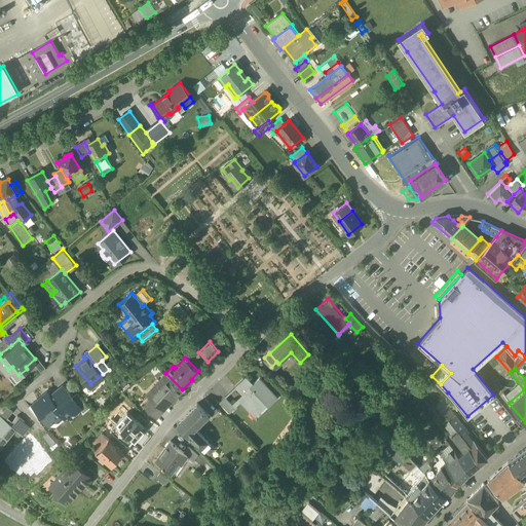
[(182,389),(165,373),(149,389),(155,396),(153,398),(152,397),(152,398),(145,404),(156,415),(172,400),(174,401),(177,398),(176,396),(182,389)]
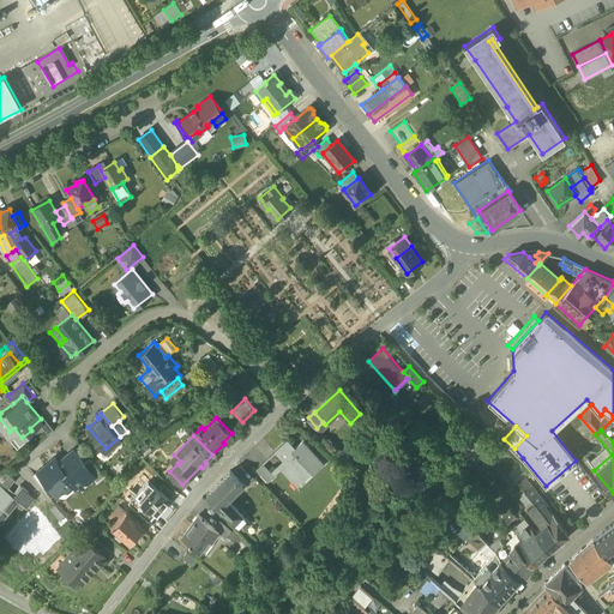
[(281,468),(294,480),(300,475),(305,480),(312,471),(313,473),(324,462),(302,440),(295,447),(287,438),(275,450),(287,463),(281,468)]
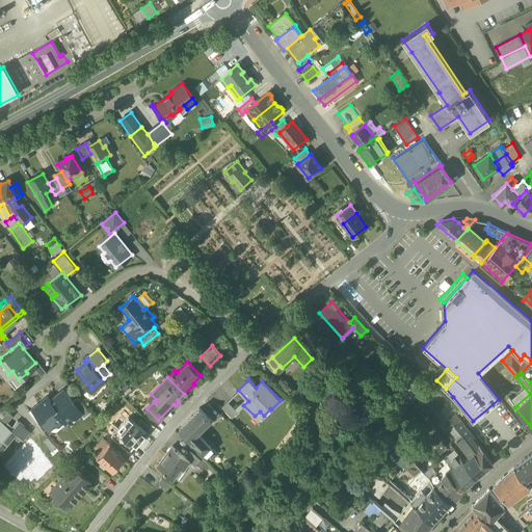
[(417,384),(424,393),(429,388),(421,379),(417,384)]
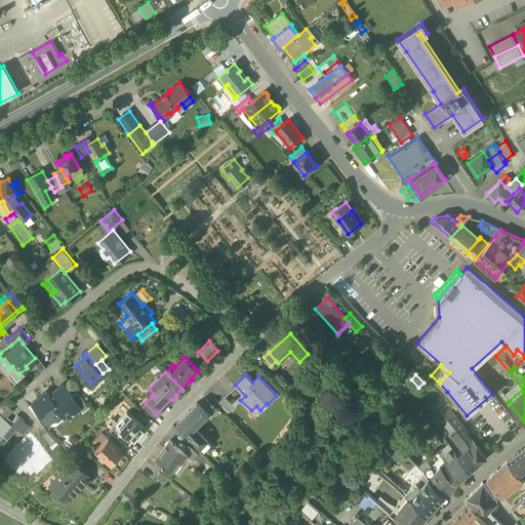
[(64,381),(50,392),(49,392),(62,408),(65,412),(78,401),(79,401),(73,393),(64,381)]
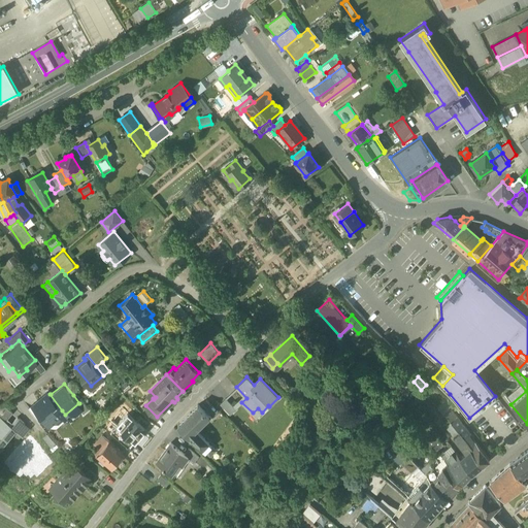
[(48,421),(62,410),(50,394),(51,394),(47,390),(33,401),(44,416),(48,421)]
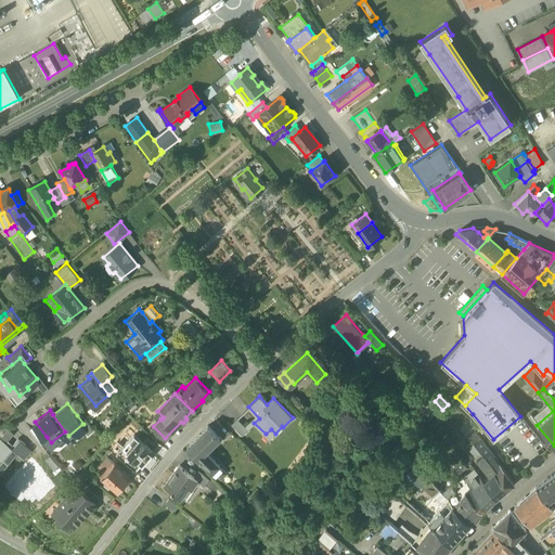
[(82,424),(88,430),(93,426),(81,411),(77,415),(84,424),(82,424)]
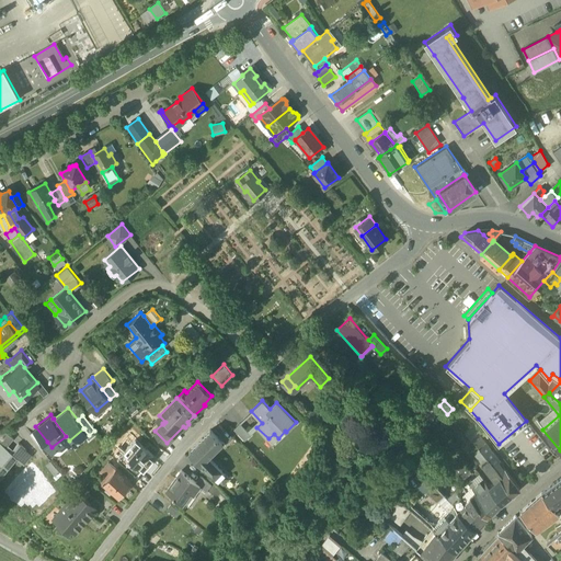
[(235,427),(244,438),(250,433),(240,422),(235,427)]
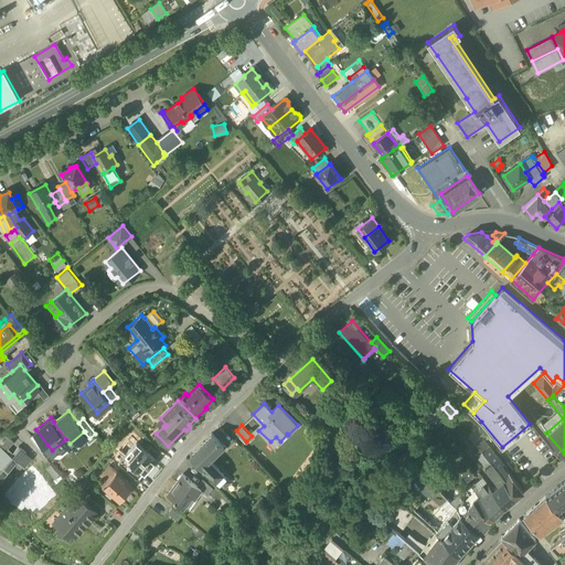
[(470,437),(482,451),(489,459),(494,455),(483,439),(486,437),(479,429),(476,425),(467,433),(470,437)]
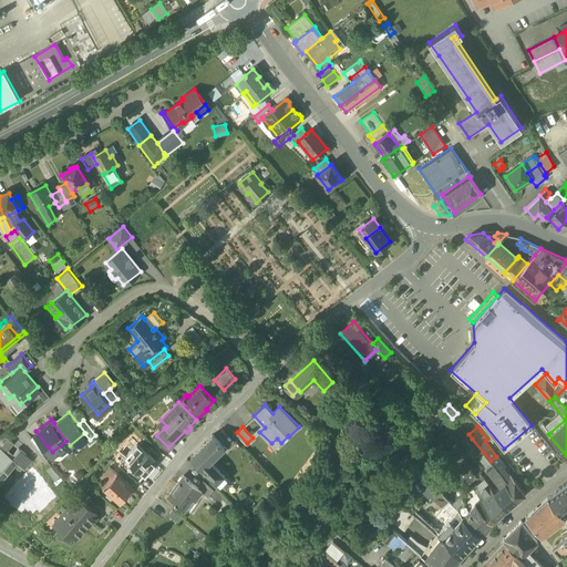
[(31,435),(43,451),(48,446),(35,431),(31,435)]
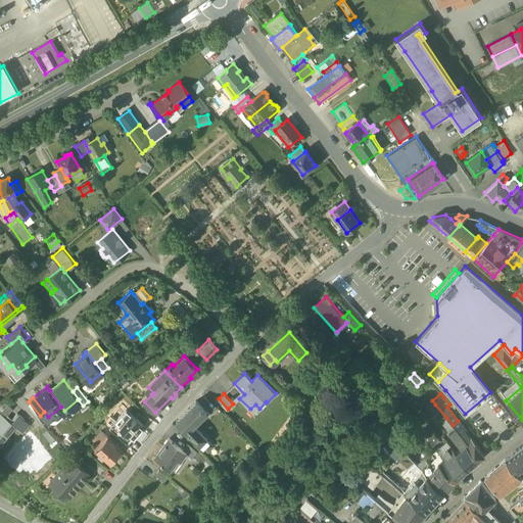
[(176,419),(187,430),(194,424),(207,411),(196,399),(176,419)]
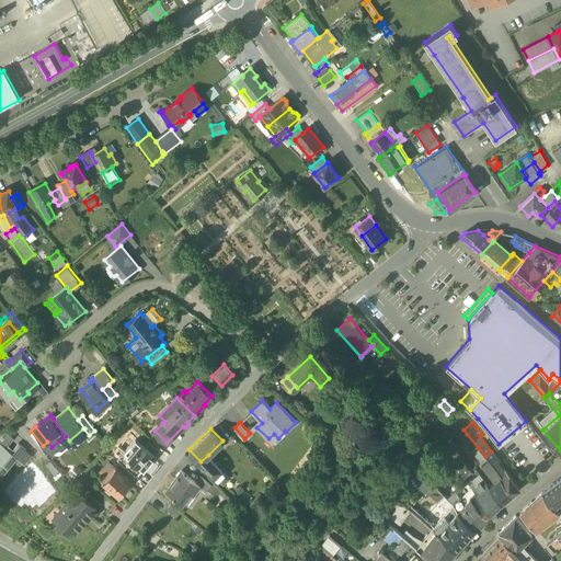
[(14,435),(9,430),(0,438),(6,444),(14,435)]
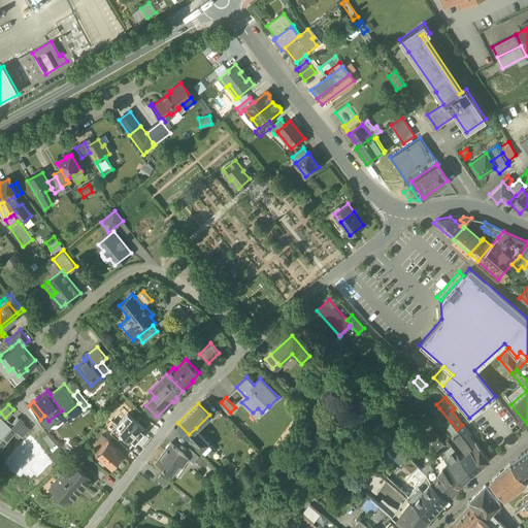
[(128,410),(123,417),(126,420),(128,421),(132,415),(128,410)]
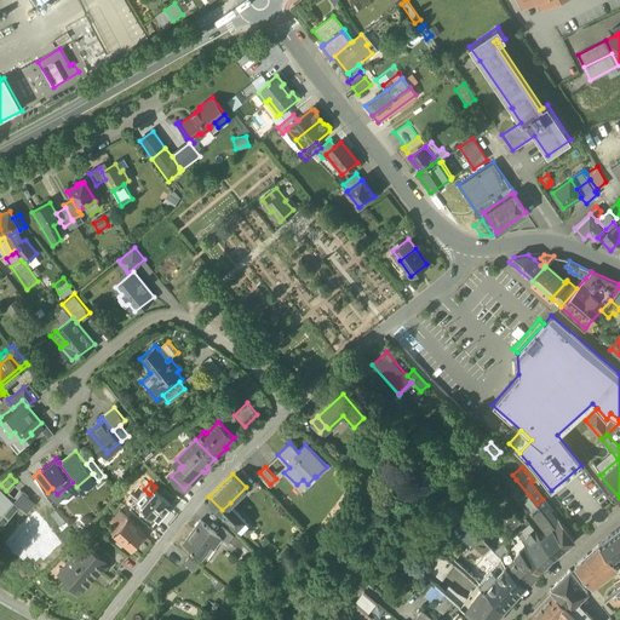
[(177,497),(160,482),(155,487),(172,501),(176,497),(177,497)]
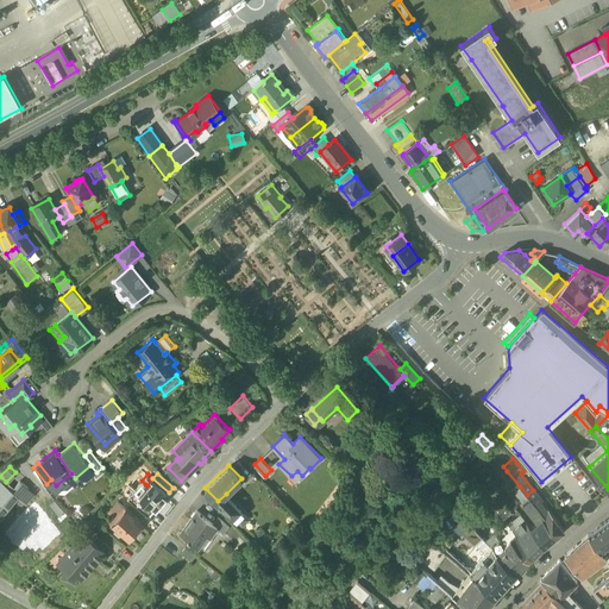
[(12,487),(10,484),(6,482),(0,476),(0,514),(19,494),(12,487)]
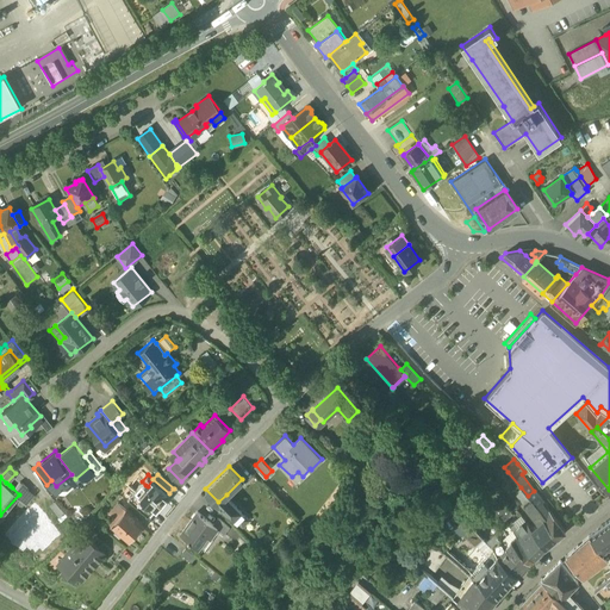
[(19,495),(20,496),(30,485),(20,477),(12,487),(19,495)]
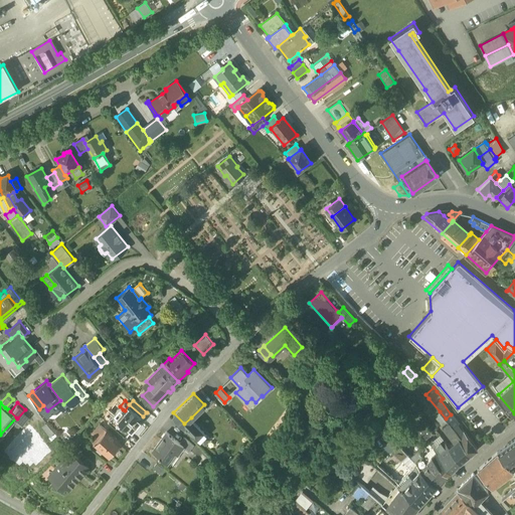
[(123,409),(117,415),(132,428),(139,421),(143,416),(129,404),(125,410),(123,409)]
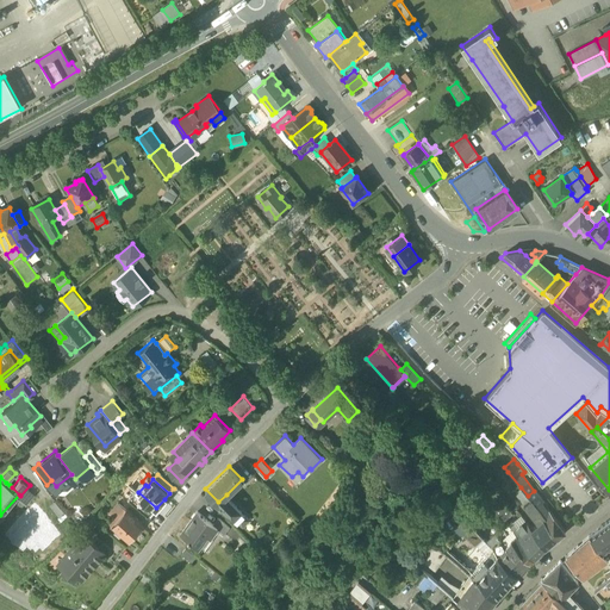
[(142,481),(135,489),(136,490),(138,492),(145,485),(142,481)]
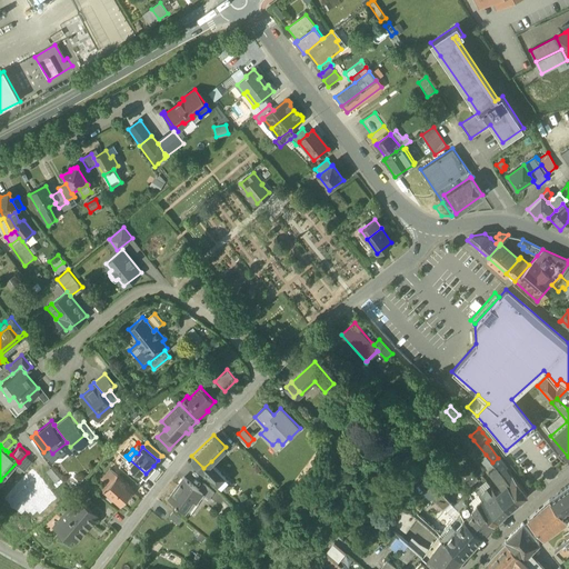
[(495,466),(492,462),(486,455),(481,462),(488,470),(495,466)]
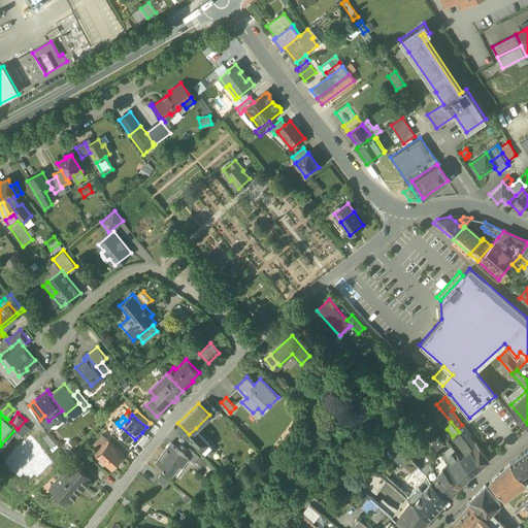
[(142,432),(144,434),(152,425),(150,423),(146,427),(142,432)]
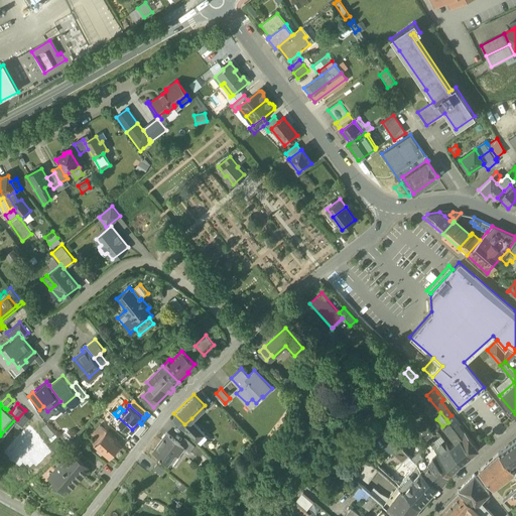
[(115,414),(108,421),(126,437),(132,429),(117,416),(115,414)]
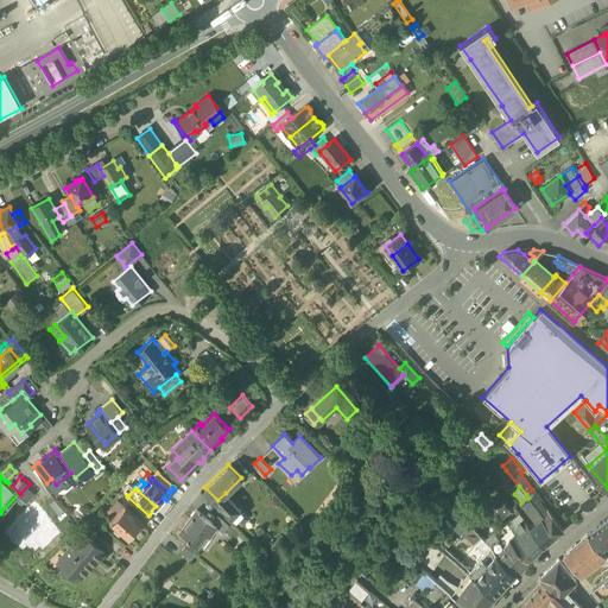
[(537,512),(542,517),(556,536),(563,530),(544,506),(532,489),(526,494),(529,498),(539,510),(537,512)]
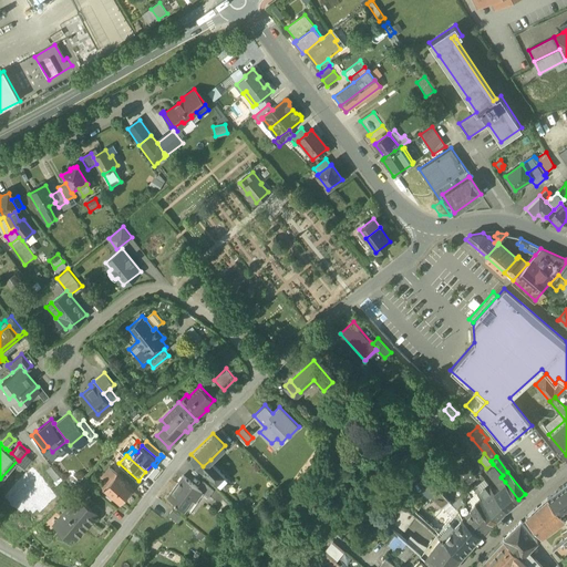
[(423,472),(431,481),(441,470),(443,466),(435,459),(423,472)]
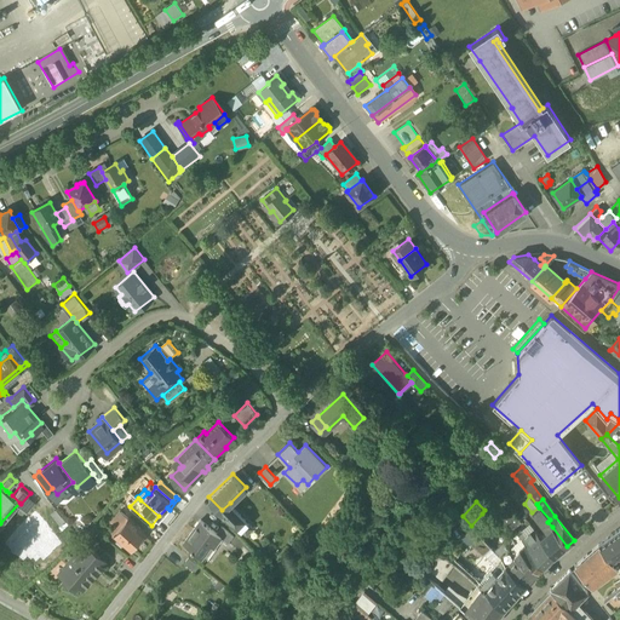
[(222,510),(237,526),(246,518),(230,503),(222,510)]
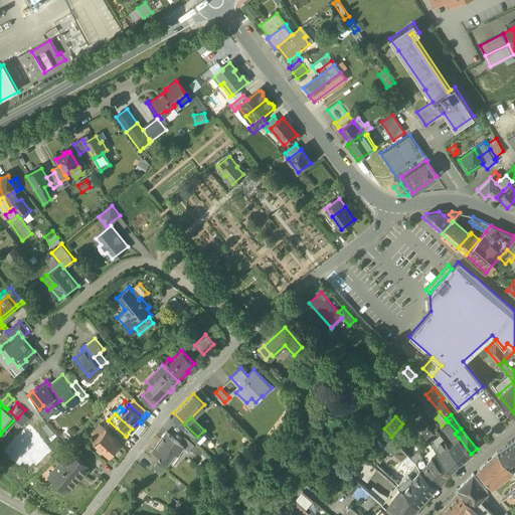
[(424,421),(415,430),(423,439),(433,432),(424,421)]
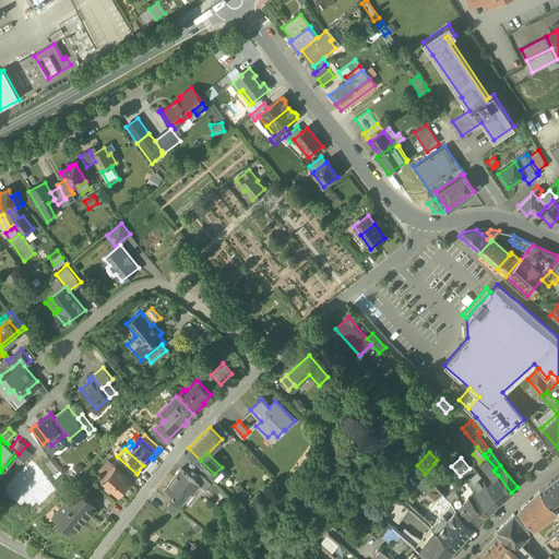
[(479,463),(492,479),(498,475),(494,471),(496,468),(486,458),(479,462),(479,463)]
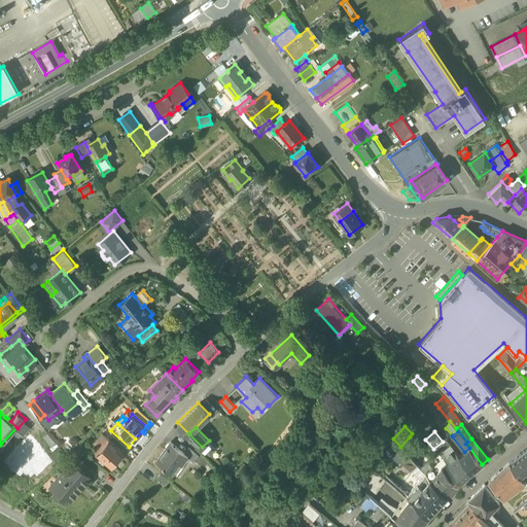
[(97,451),(111,463),(112,462),(114,462),(116,460),(116,458),(117,456),(119,456),(123,454),(121,451),(123,450),(109,437),(97,451)]
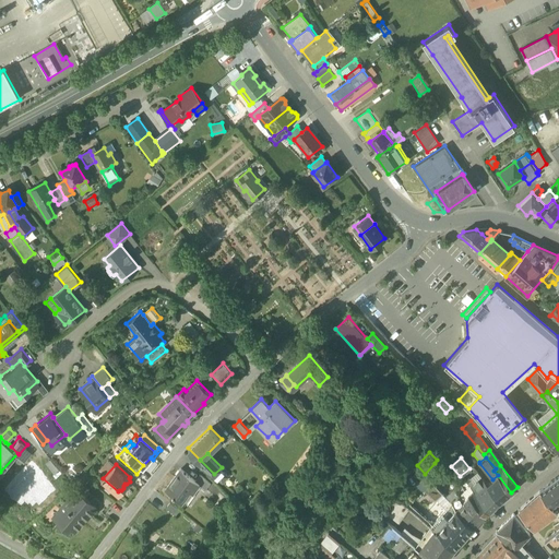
[(228,475),(222,467),(214,474),(223,480),(228,475)]
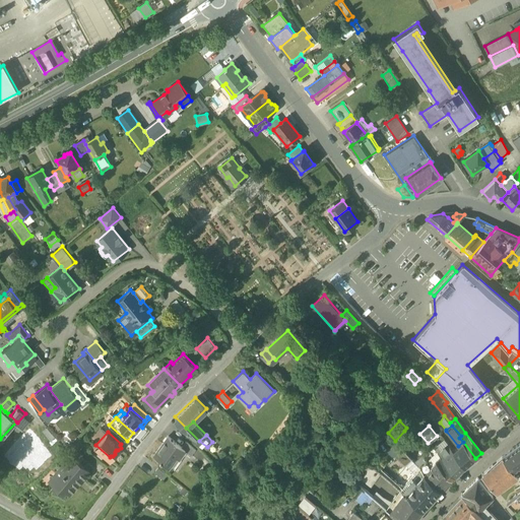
[(154,454),(169,465),(177,455),(180,457),(185,450),(186,449),(182,446),(168,436),(154,454)]
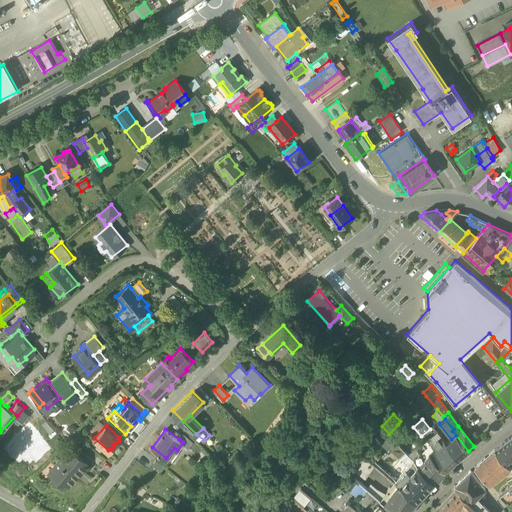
[(182,443),(188,447),(192,441),(183,434),(179,439),(183,442),(182,443)]
